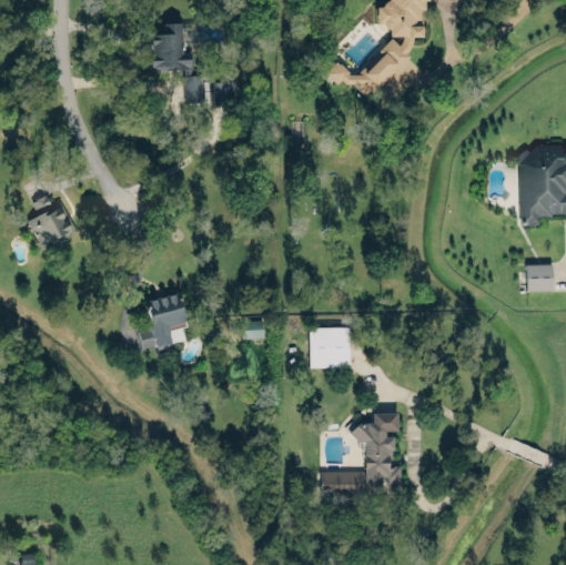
[(370,100),(408,54),(414,38),(422,38),(423,16),(421,13),(424,10),(426,0),(387,0),(381,8),(376,8),(376,22),(381,24),(391,32),(391,40),(359,74),(352,74),(336,61),(325,74),(335,83),(346,83),(354,87),(370,100)]
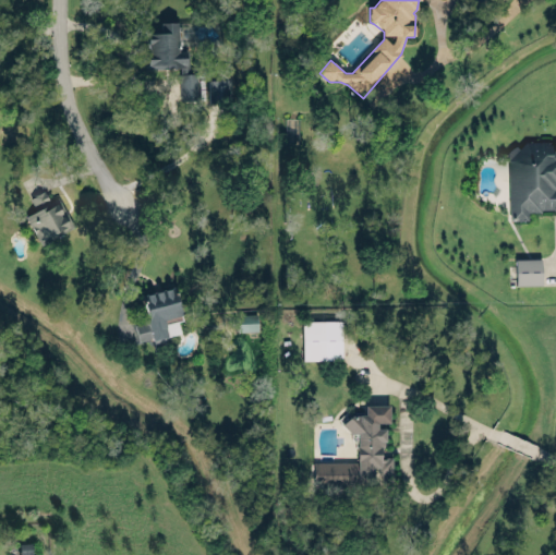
[(182,103),(200,101),(198,75),(181,75),(182,103)]
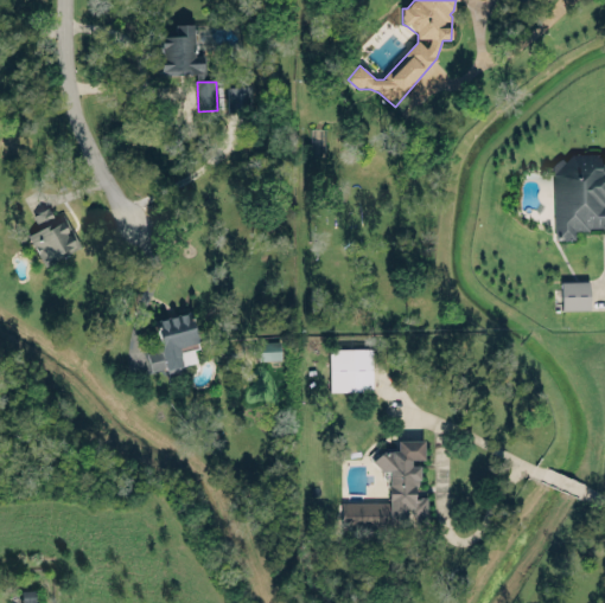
[(252,82),(228,82),(229,113),(253,113),(252,82)]
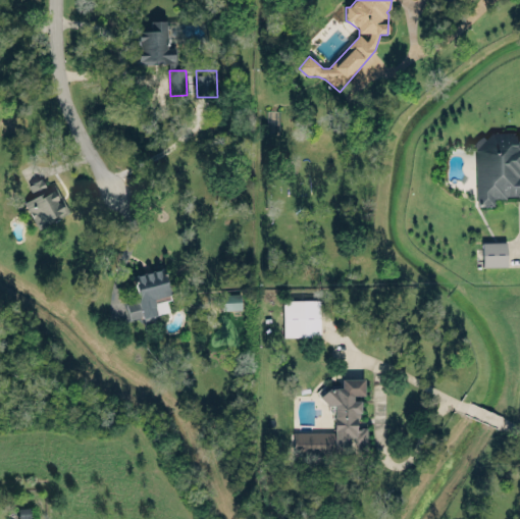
[(519,134),(490,135),(490,139),(477,139),(477,207),(495,207),(495,198),(519,197),(519,134)]
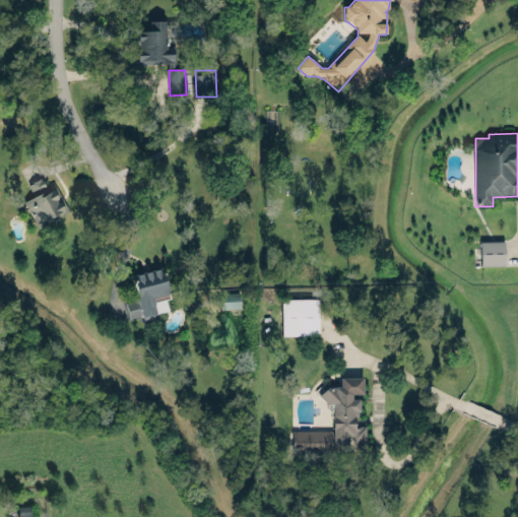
[(25,203),(40,230),(70,213),(57,187),(49,191),(43,179),(29,186),(36,197),(25,203)]
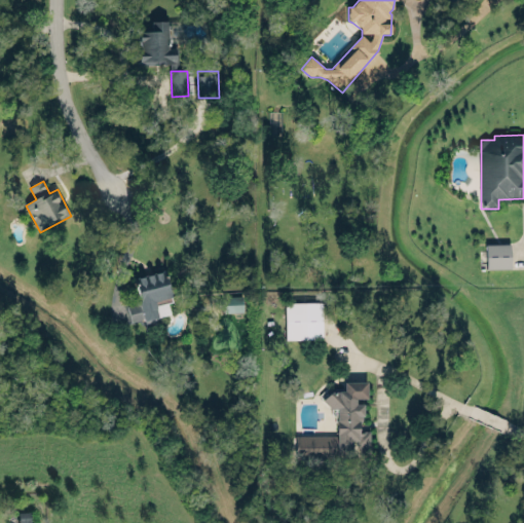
[(512,270),(512,246),(487,246),(488,270),(512,270)]
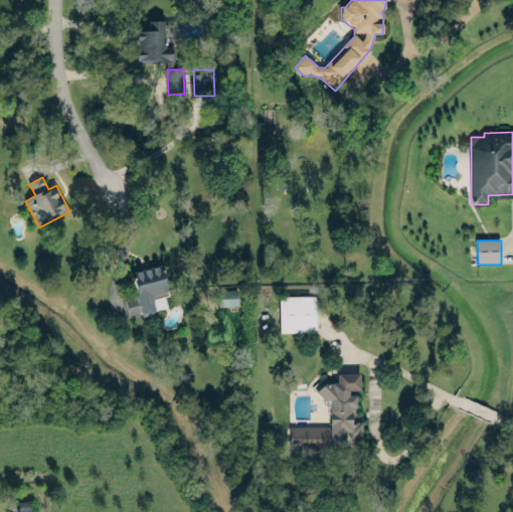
[(169,297),(163,267),(133,273),(138,298),(126,300),(130,317),(168,309),(166,298),(169,297)]
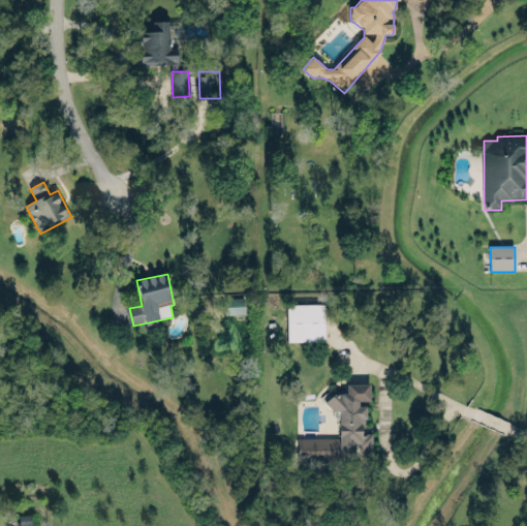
[(226,300),(226,315),(246,315),(245,299),(226,300)]
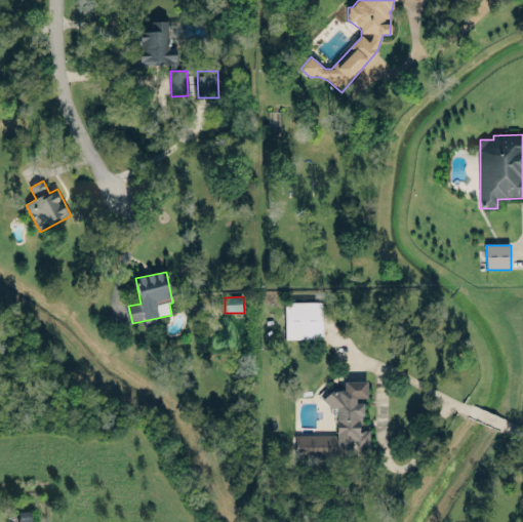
[(286,340),(323,339),(322,304),(286,304),(286,340)]
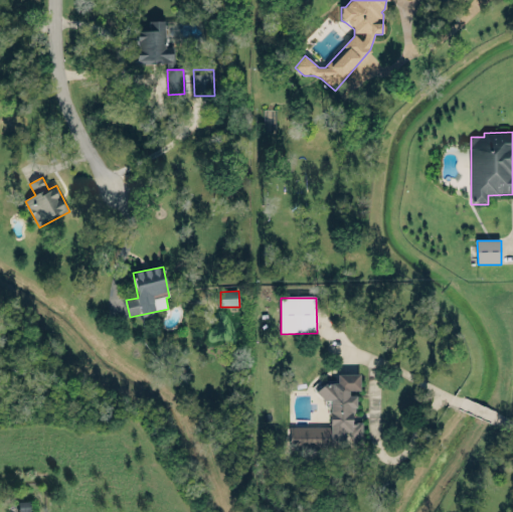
[(331,428),(291,428),(291,451),(330,450),(329,442),(350,442),(350,446),(364,446),(363,423),(355,423),(355,393),(361,393),(360,375),(337,375),(338,386),(320,386),(321,401),(331,400),(331,428)]
